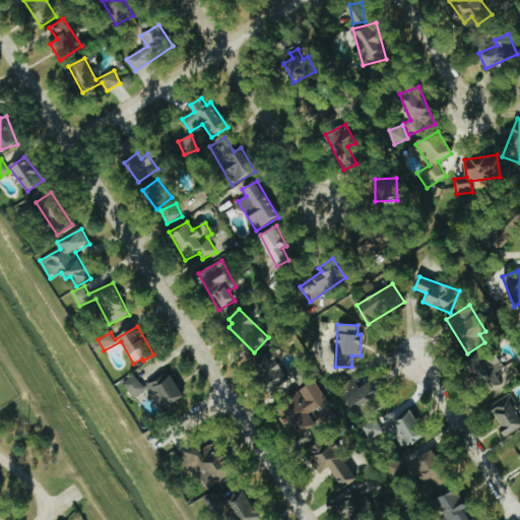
[(488,392),(502,382),(496,375),(504,369),(489,347),(466,363),(488,392)]
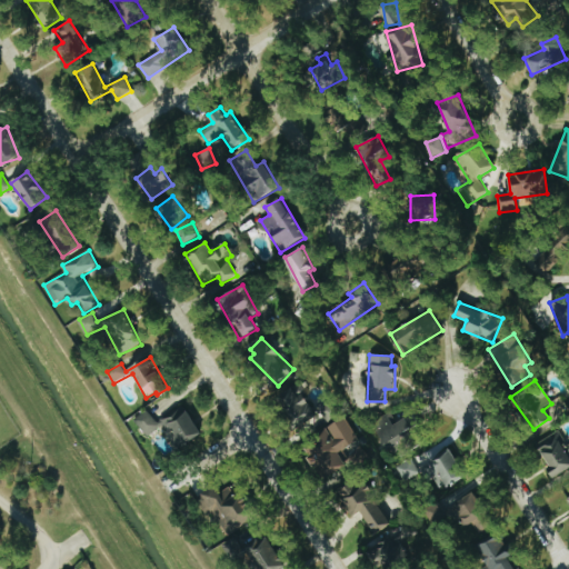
[(312,410),(299,385),(278,396),(295,429),(322,415),(326,421),(339,415),(331,400),(312,410)]
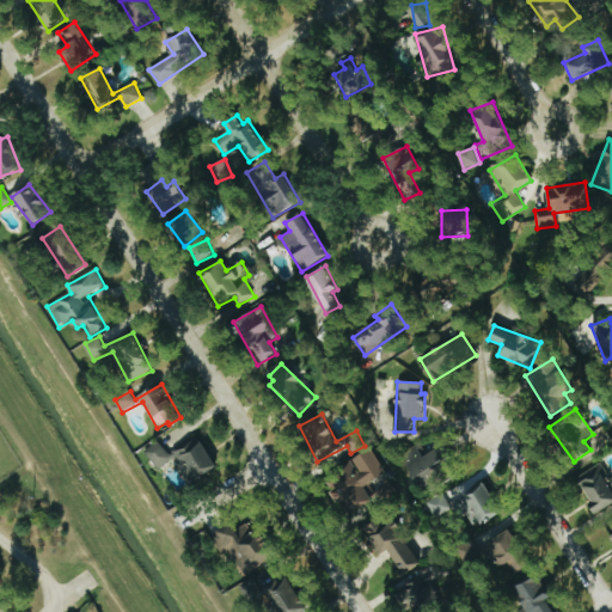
[(145,452),(160,469),(173,458),(158,440),(145,452)]
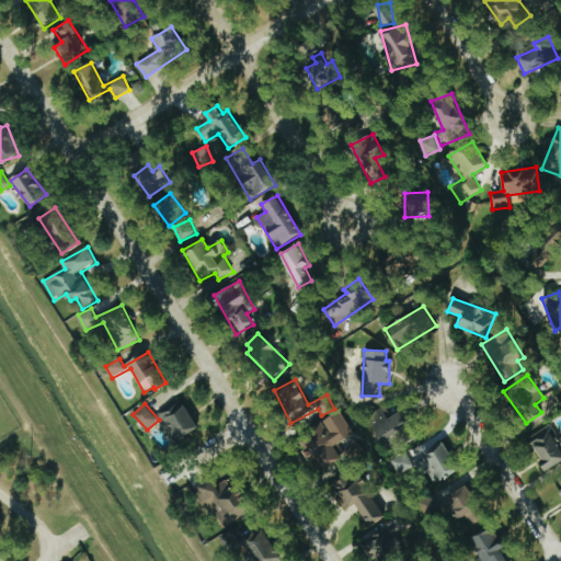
[(196,431),(186,403),(162,412),(172,439),(196,431)]
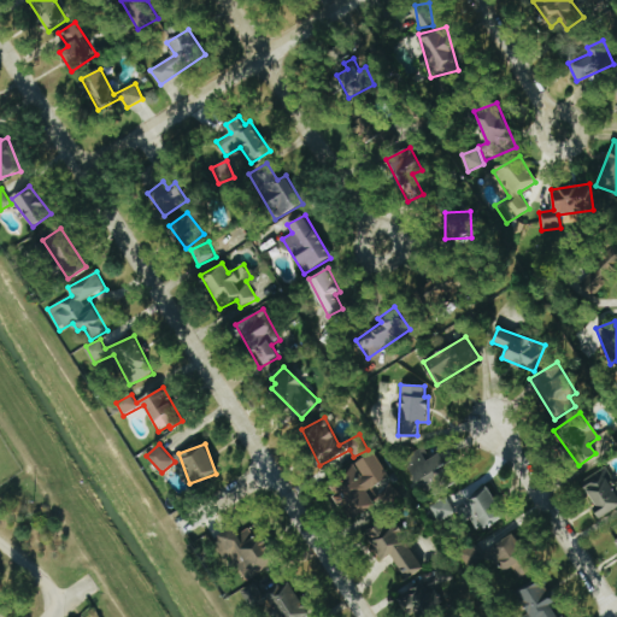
[(441,453),(427,460),(421,450),(404,457),(422,489),(452,474),(441,453)]
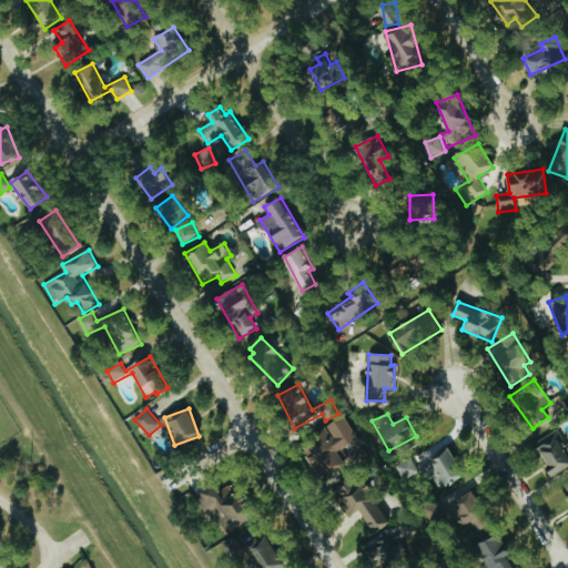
[(338,452),(359,439),(345,417),(302,445),(322,478),(345,463),(338,452)]
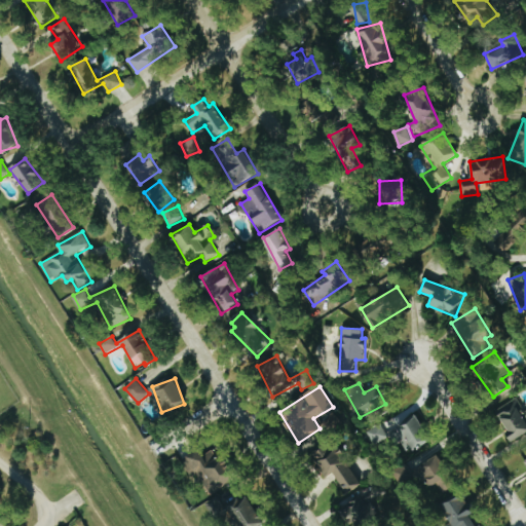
[(525,410),(524,412),(517,399),(496,410),(514,441),(525,434),(525,410)]
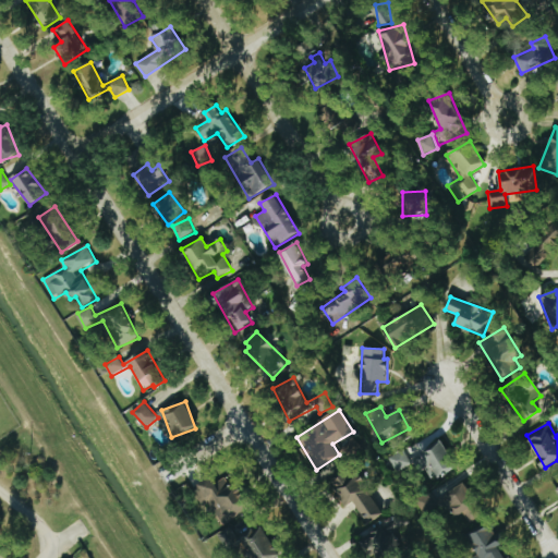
[(456,469),(444,440),(423,449),(436,477),(456,469)]
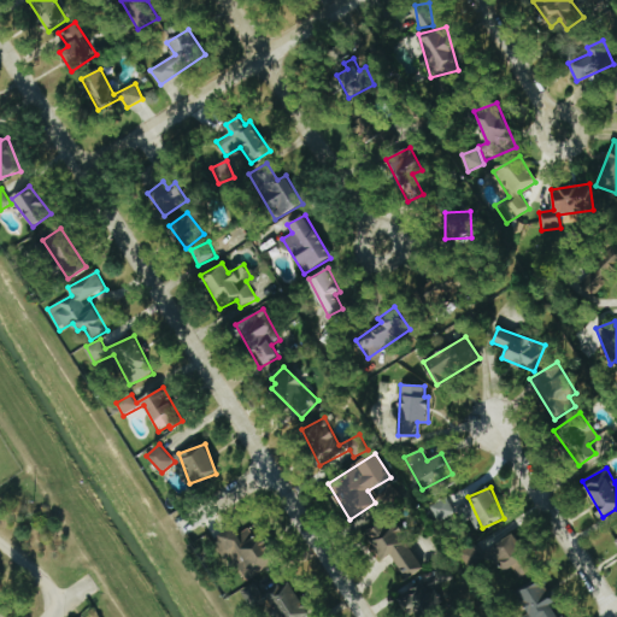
[(430,506),(438,522),(456,513),(448,498),(430,506)]
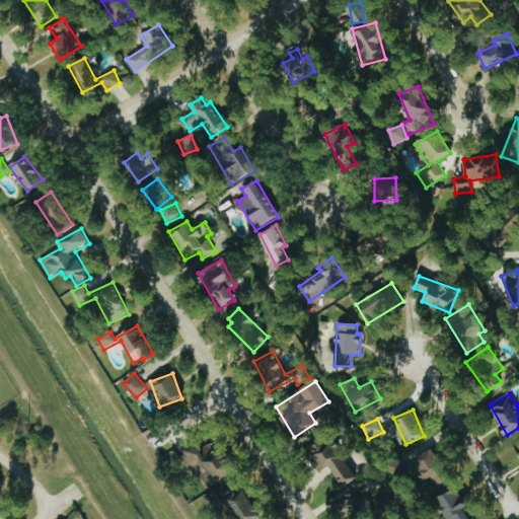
[(309,448),(320,471),(329,467),(341,487),(355,479),(334,436),(309,448)]
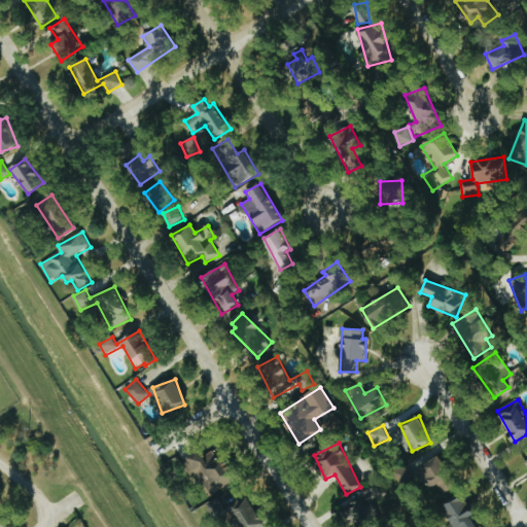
[(209,494),(238,482),(225,455),(217,459),(213,451),(202,457),(200,452),(182,460),(190,477),(199,472),(209,494)]
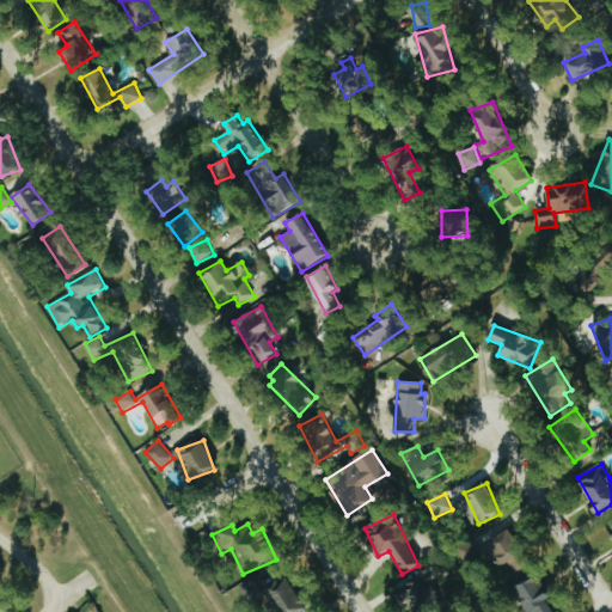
[(508,563),(515,574),(531,563),(509,530),(485,544),(500,568),(508,563)]
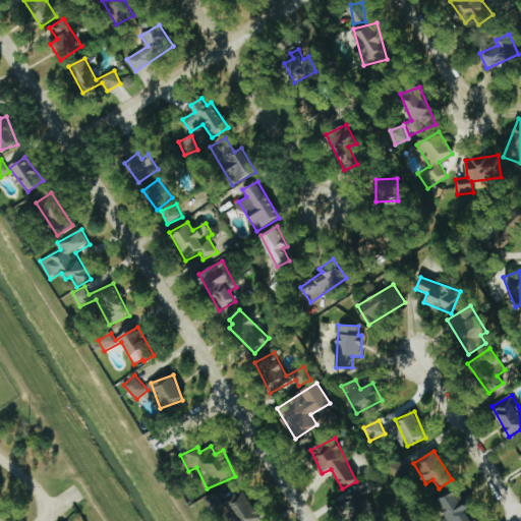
[(259,520),(261,520),(246,490),(222,503),(218,495),(206,500),(214,518),(232,510),(236,520),(259,520)]
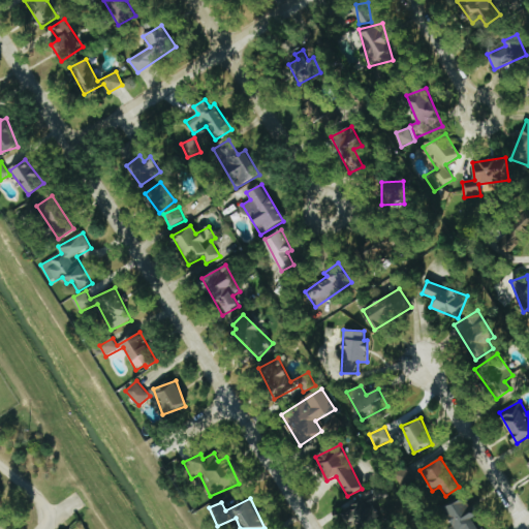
[(478,528),(473,518),(475,516),(466,498),(445,508),(456,528),(454,528),(478,528)]
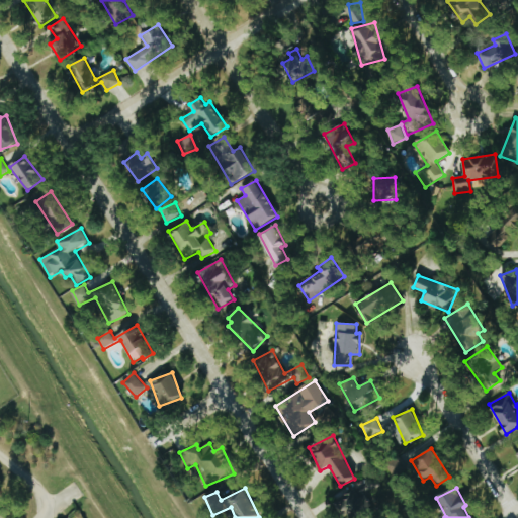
[(368,492),(358,496),(356,491),(337,499),(344,517),(352,517),(375,508),(368,492)]
